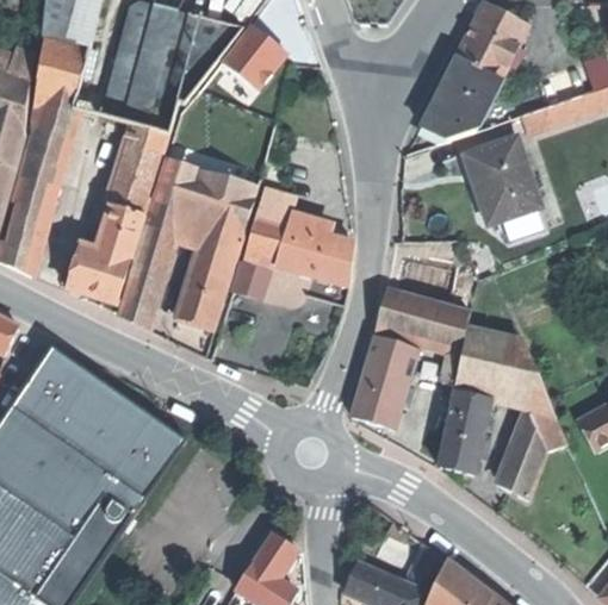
[(47,0),(43,30),(92,41),(186,68),(178,98),(185,99),(243,22),(202,11),(204,0),(47,0)]
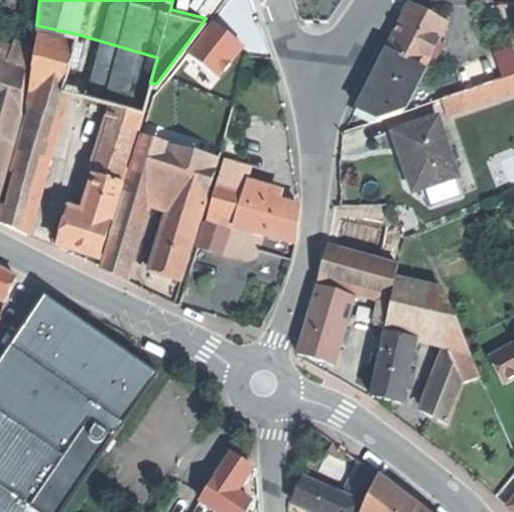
[(408,0),(384,44),(420,62),(443,18),(408,0)]
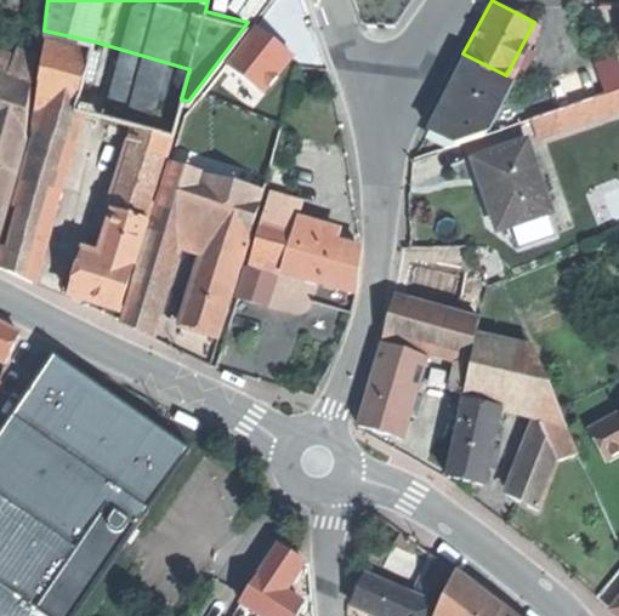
[(35,91),(35,95),(75,106),(94,41),(44,30),(35,91)]
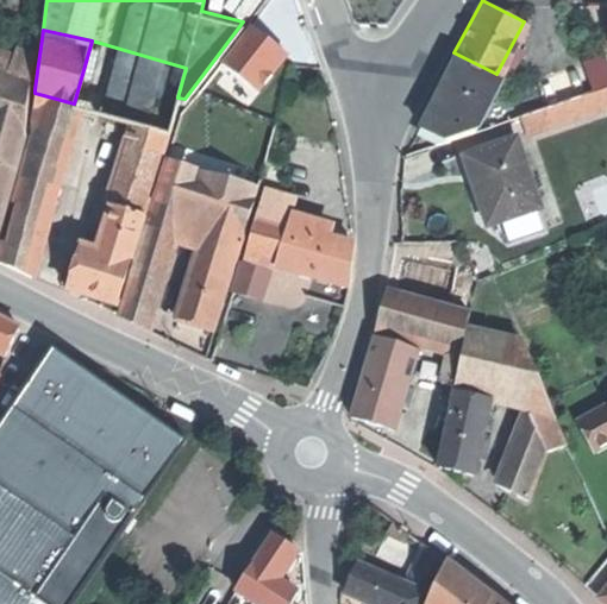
[(74,104),(77,105),(143,124),(168,131),(177,98),(186,68),(92,41),(74,104)]
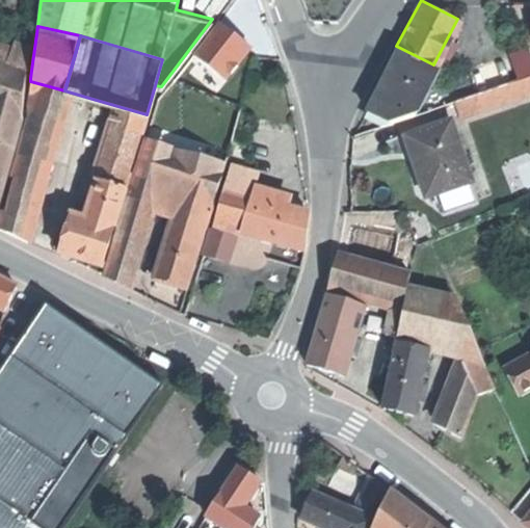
[(12,41),(7,57),(25,63),(28,44),(12,41)]
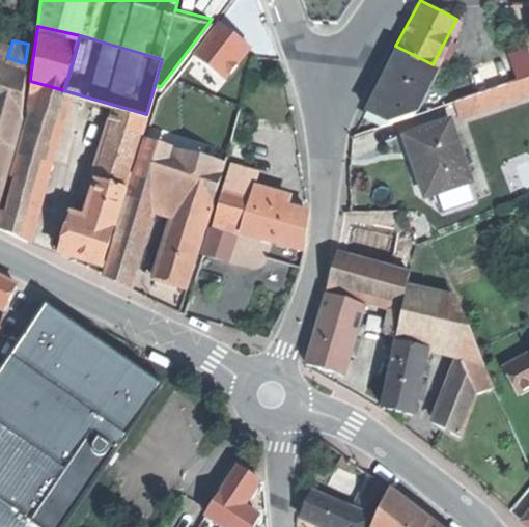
[(363,108),(390,118),(397,116),(412,111),(427,80),(434,66),(433,64),(395,46),(380,77),(363,108)]
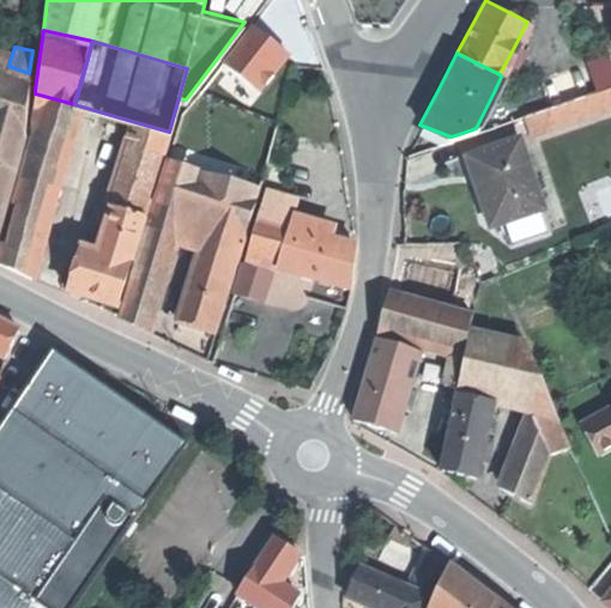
[(548,103),(596,86),(585,56),(538,72),(540,79),(548,103)]
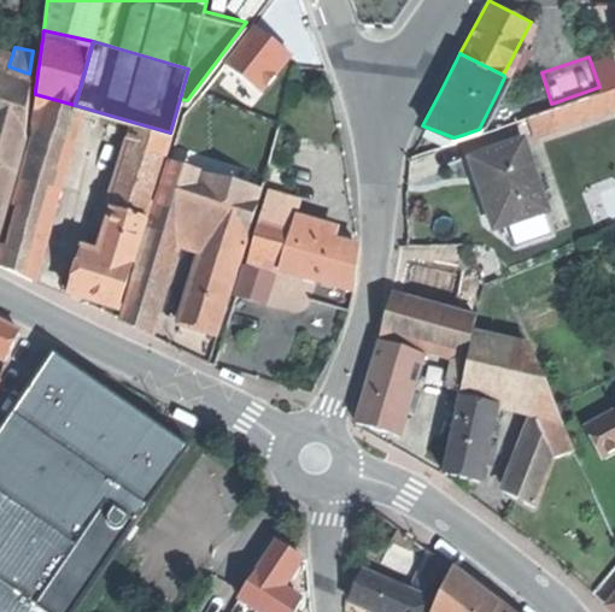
[(29,74),(9,66),(0,64),(0,127),(24,133),(29,74)]
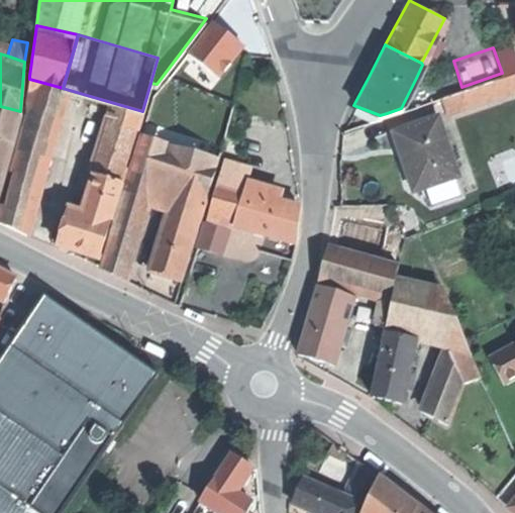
[(416,78),(401,108),(461,87),(455,67),(419,80),(416,78)]
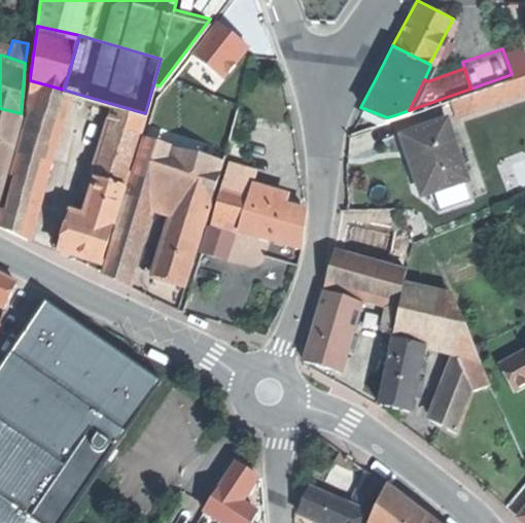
[(64,90),(30,80),(26,106),(30,108),(11,171),(15,172),(5,206),(0,204),(0,222),(26,234),(67,91),(64,90)]
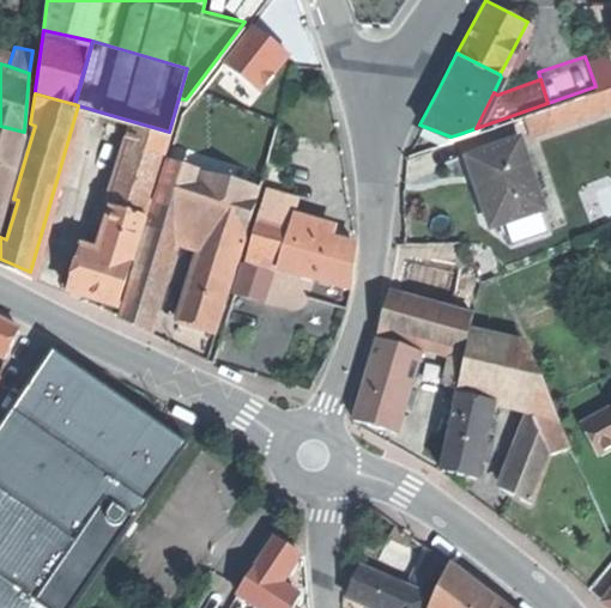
[(205,170),(258,187),(277,114),(223,99),(210,152),(211,153),(205,170)]
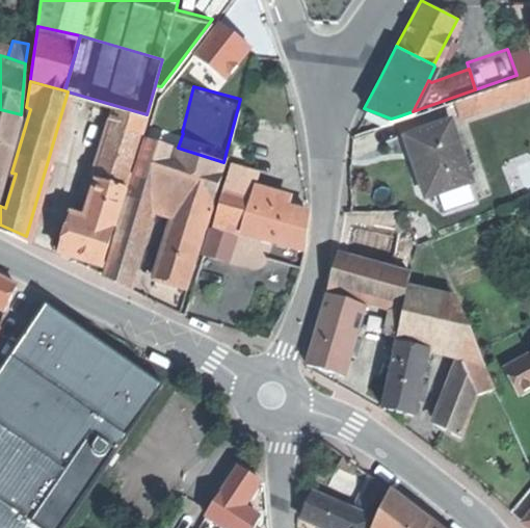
[(147,114),(125,108),(120,124),(141,130),(147,114)]
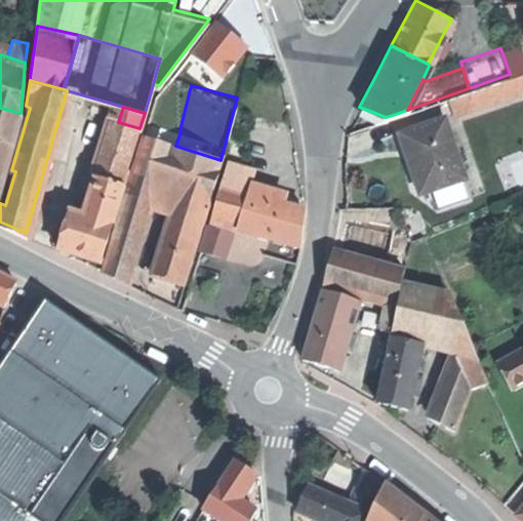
[(0,184),(21,113),(0,108),(0,184)]
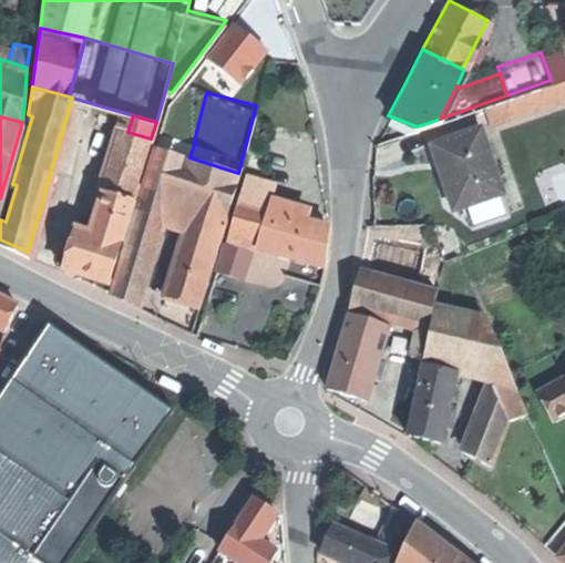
[(502,190),(480,125),(439,140),(447,164),(450,174),(444,175),(453,205),(502,190)]
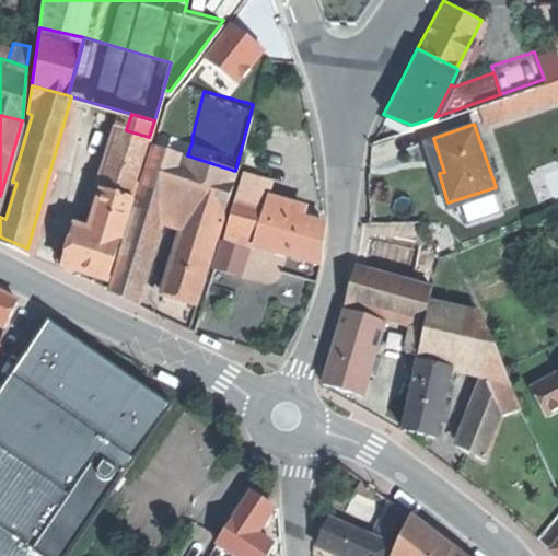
[(149,137),(126,130),(119,128),(103,183),(134,192),(149,137)]
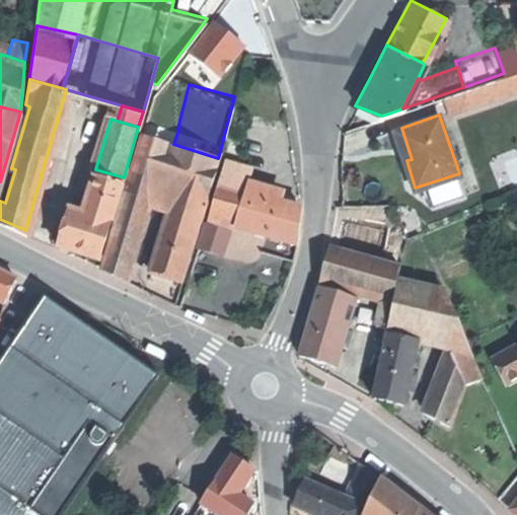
[(146,119),(141,134),(173,144),(178,130),(177,129),(146,119)]
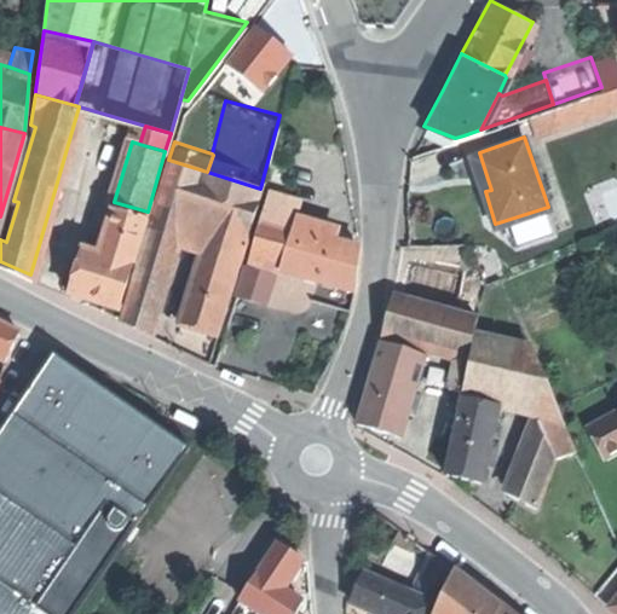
[(154,206),(183,214),(214,225),(246,235),(260,189),(207,172),(168,160),(154,206)]
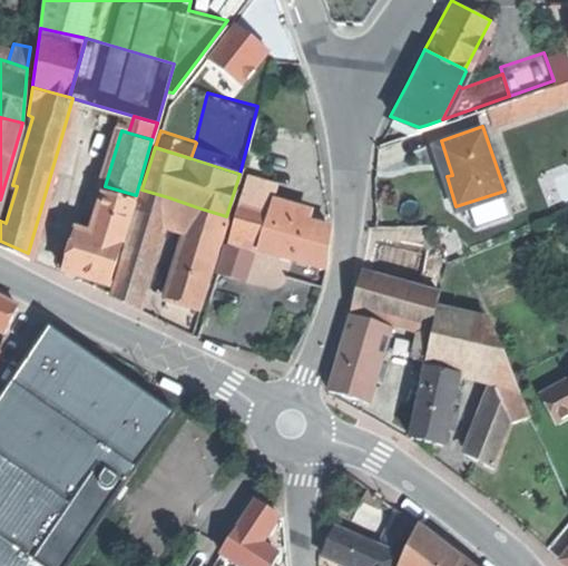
[(273,195),(278,196),(282,184),(246,174),(240,196),(270,206),(273,195)]
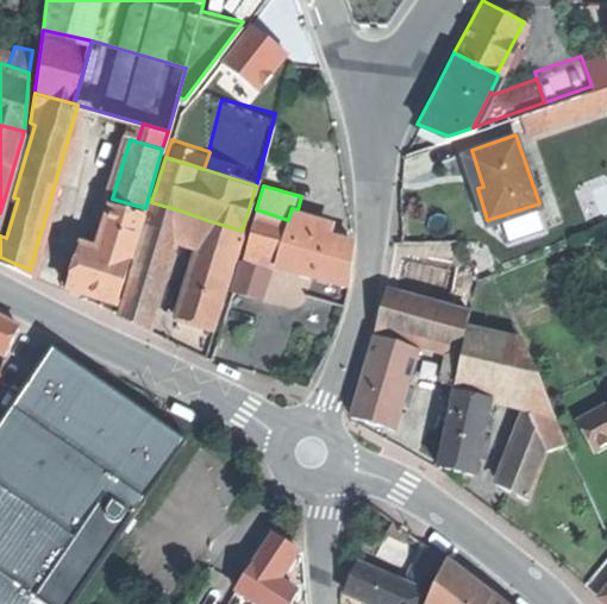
[(145,208),(112,199),(99,244),(81,238),(67,284),(91,290),(118,299),(145,208)]
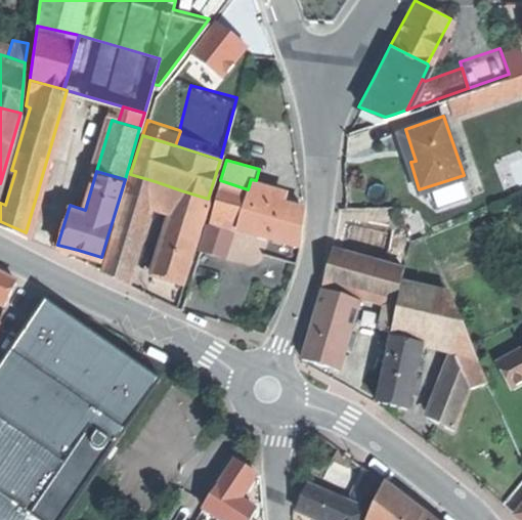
[(101,269),(125,279),(155,181),(130,174),(101,269)]
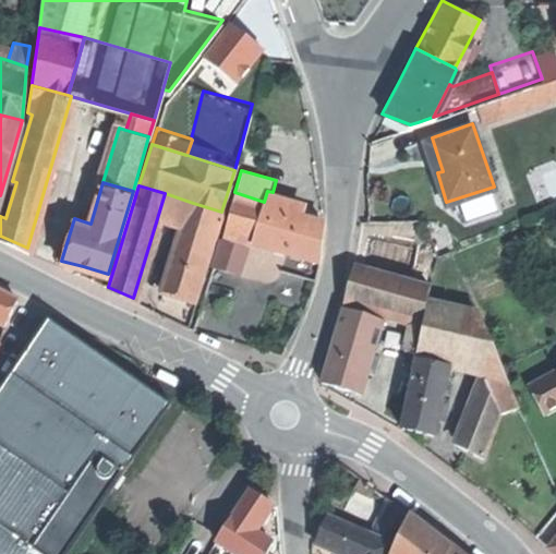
[(264,202),(254,238),(253,239),(318,257),(321,235),(323,219),(299,212),(302,202),(273,192),(267,191),(264,202)]
